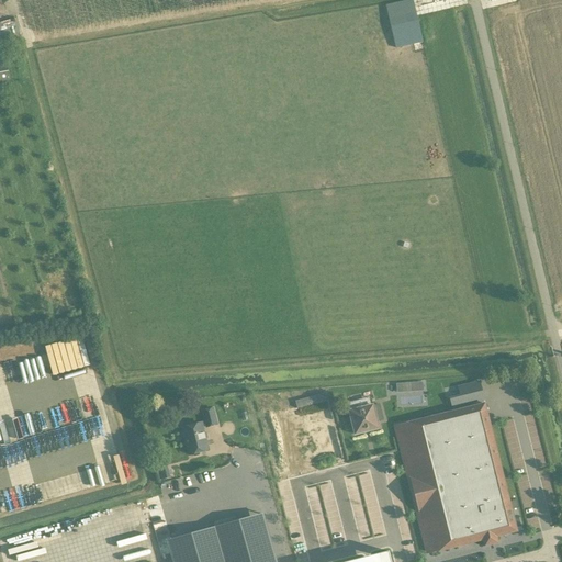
[(402,0),(400,0),(384,4),(392,31),(409,25),(402,0)]
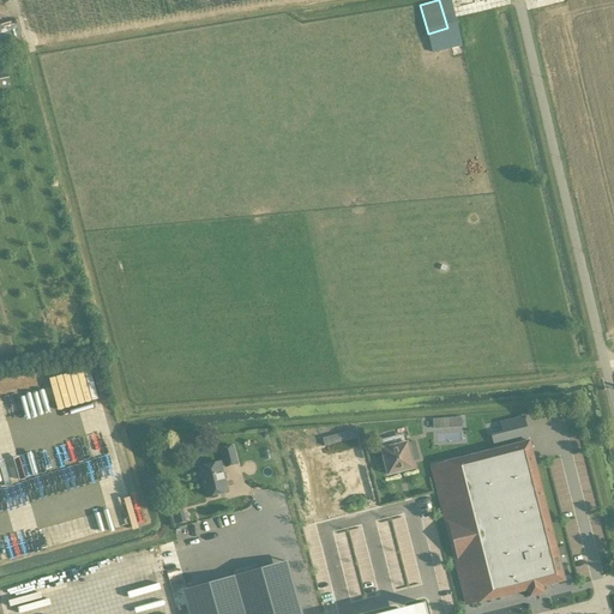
[(0,68),(0,89),(11,88),(6,67),(0,68)]
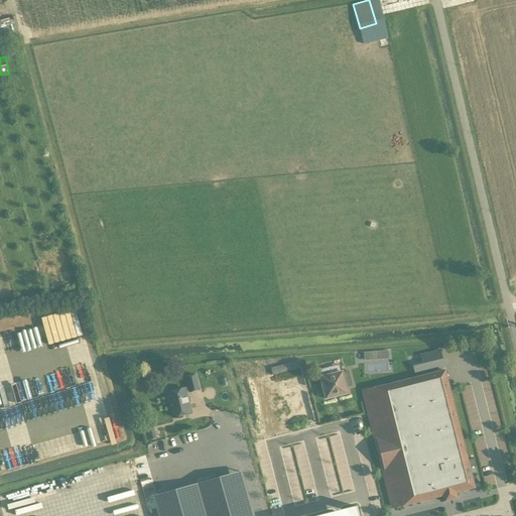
[(415,372),(444,365),(440,348),(420,353),(422,360),(412,363),(415,372)]
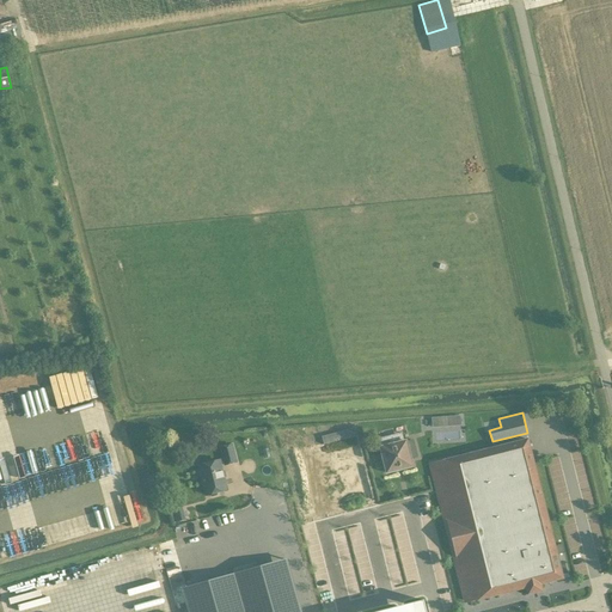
[(460,416),(432,418),(432,427),(460,426),(460,416)]
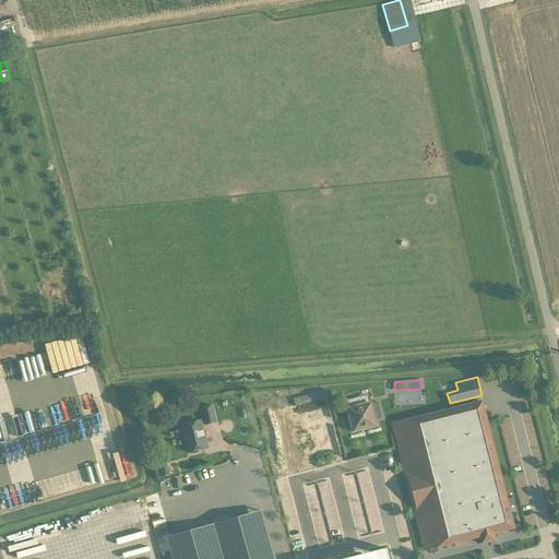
[(64,391),(68,416),(85,414),(82,389),(64,391)]
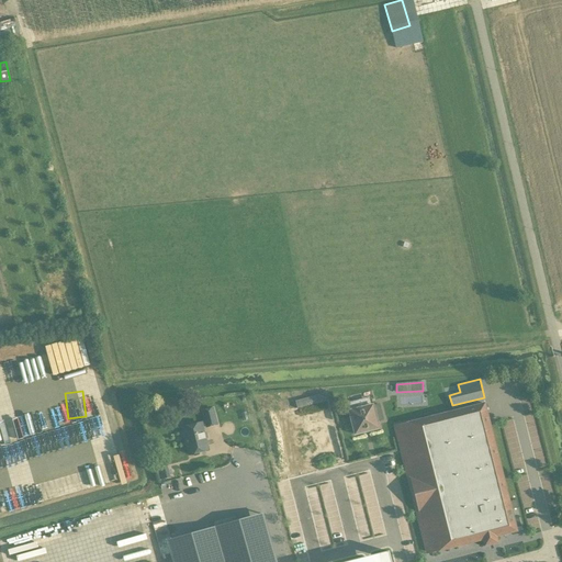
[(378,428),(377,422),(383,420),(379,404),(372,406),(372,405),(349,412),(355,435),(378,428)]
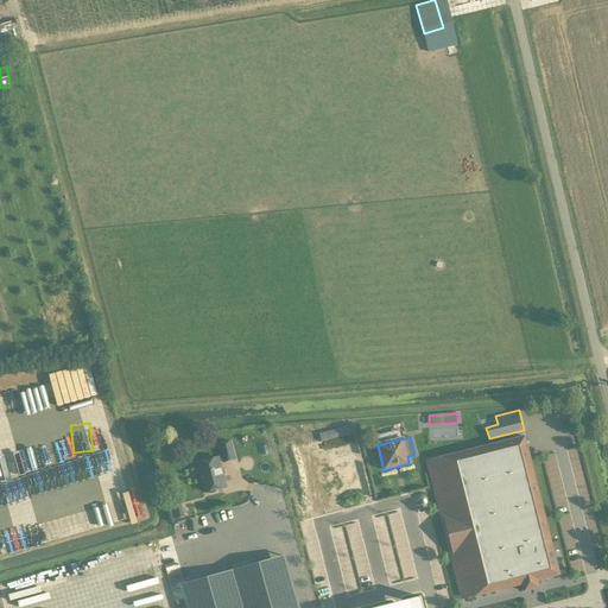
[(431,460),(466,599),(523,584),(524,591),(538,588),(537,581),(558,575),(524,437),(431,460)]
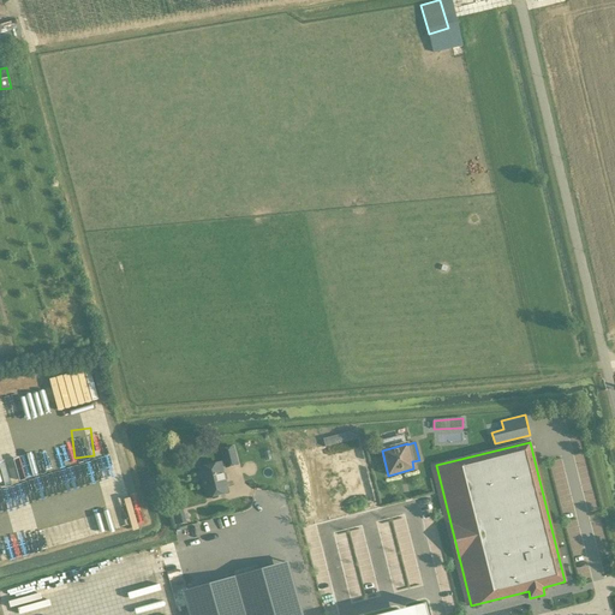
[(220,451),(225,469),(239,465),(234,447),(220,451)]
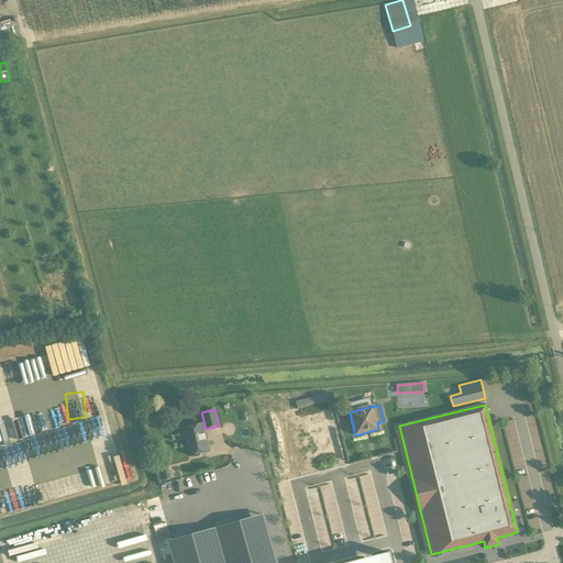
[(538,415),(526,416),(532,455),(544,453),(538,415)]
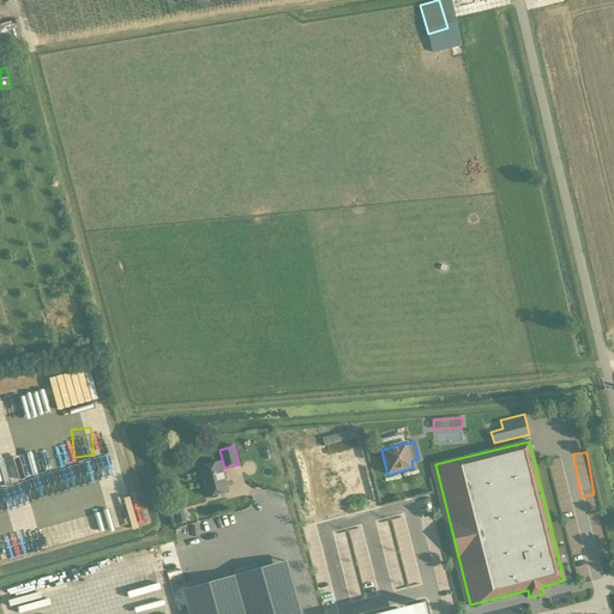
[(206,497),(210,495),(210,498),(212,499),(217,498),(218,495),(218,494),(227,492),(220,463),(199,468),(206,497)]
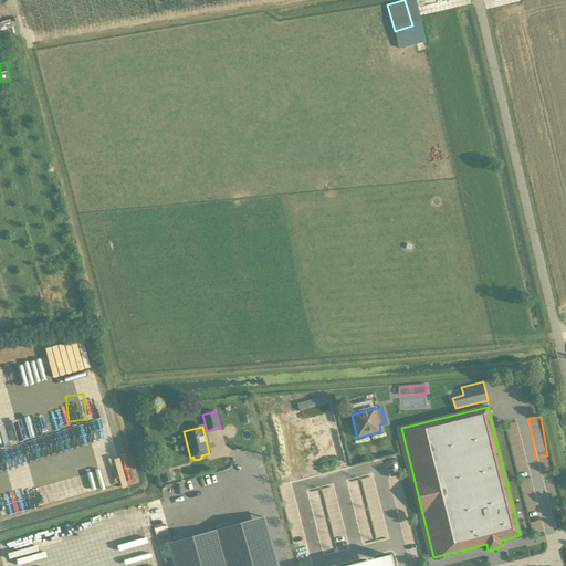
[(171,482),(169,473),(159,477),(161,485),(171,482)]
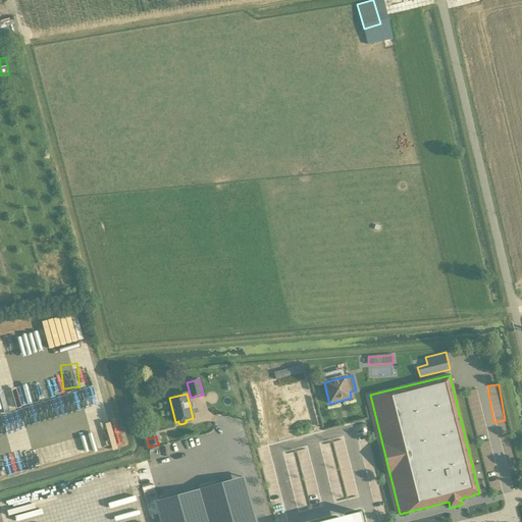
[(256,521),(244,477),(155,502),(160,521),(256,521)]
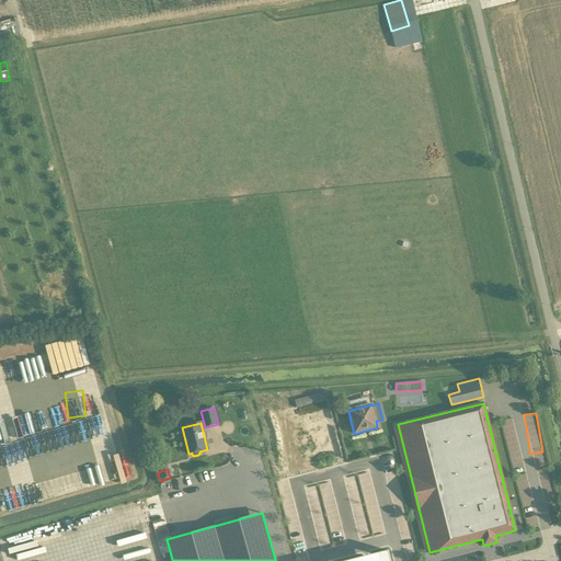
[(393,560),(385,522),(374,524),(382,560),(393,560)]
